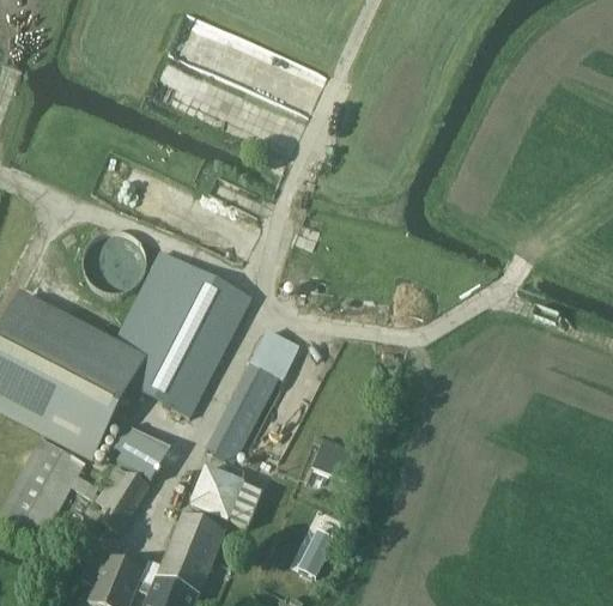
[(139,268),(140,262),(138,253),(135,247),(132,243),(127,240),(123,237),(114,235),(107,235),(102,236),(96,238),(92,242),(87,246),(85,252),(83,256),(83,262),(83,267),(85,273),(87,279),(91,283),(96,288),(99,289),(105,291),(110,291),(117,291),(122,289),(126,288),(132,283),(135,278),(138,273),(139,268)]
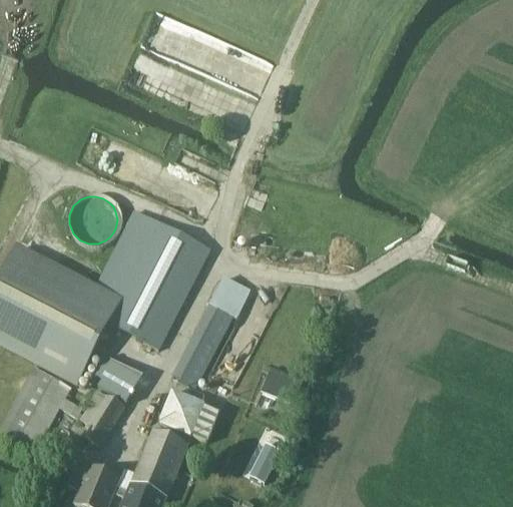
[(210,248),(136,209),(95,286),(22,246),(0,286),(0,342),(74,383),(111,316),(159,342),(210,248)]
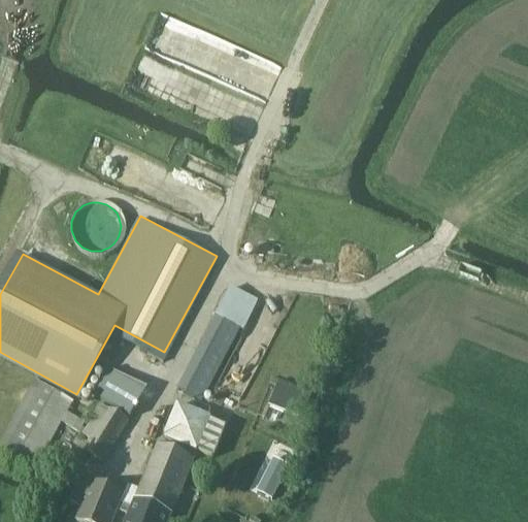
[(258,246),(274,249),(275,240),(260,237),(258,246)]
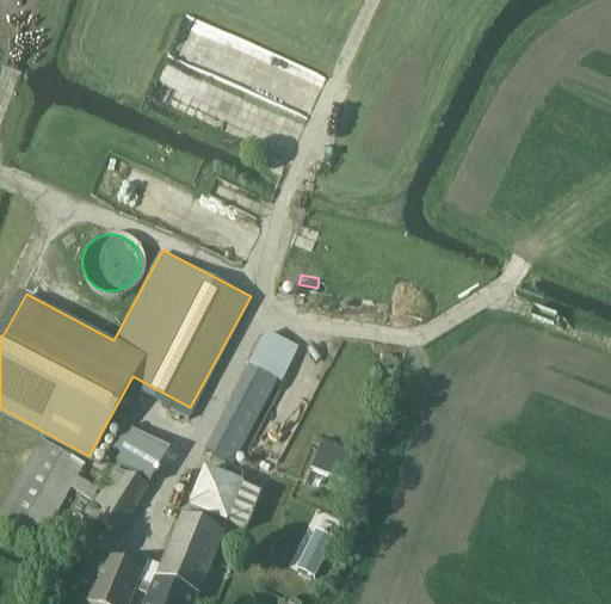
[(329,312),(384,320),(388,296),(333,288),(329,312)]
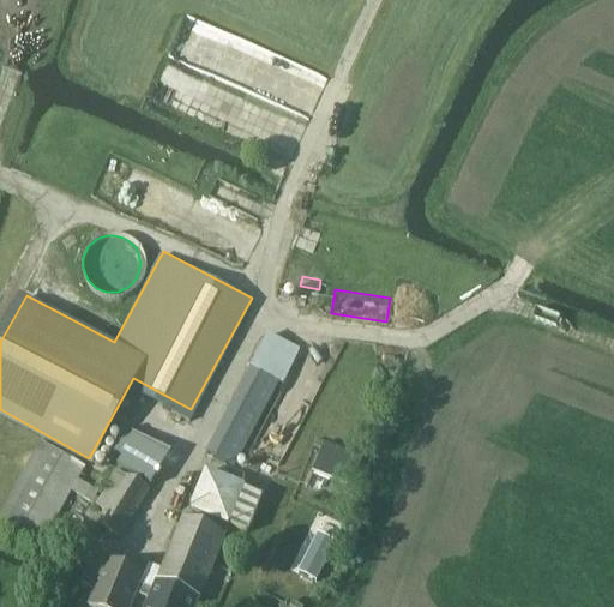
[(266,329),(208,448),(234,461),(277,374),(284,378),(301,346),(266,329)]
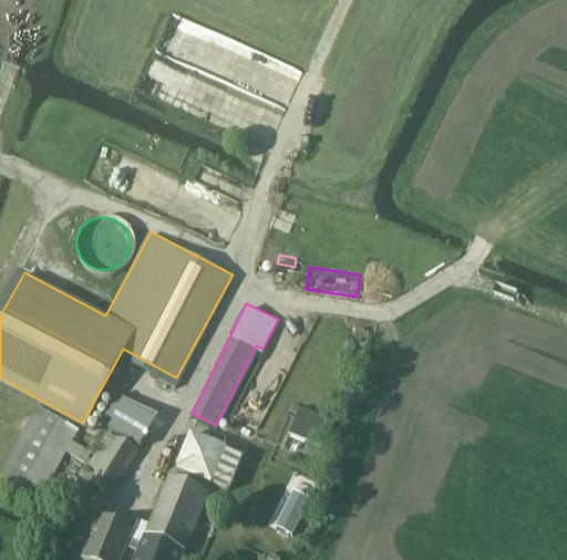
[(156,414),(119,391),(101,420),(140,443),(156,414)]
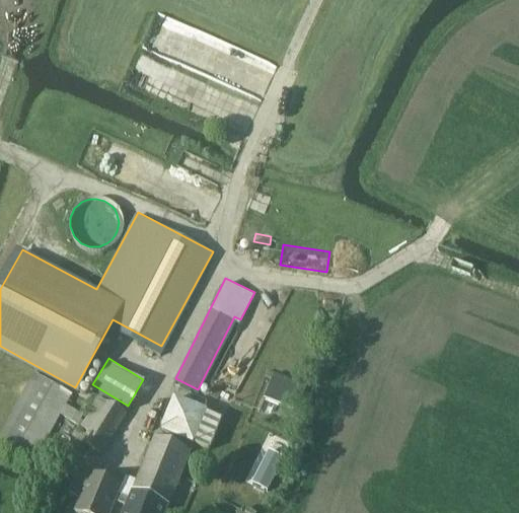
[(35,370),(0,431),(0,435),(35,455),(72,391),(35,370)]
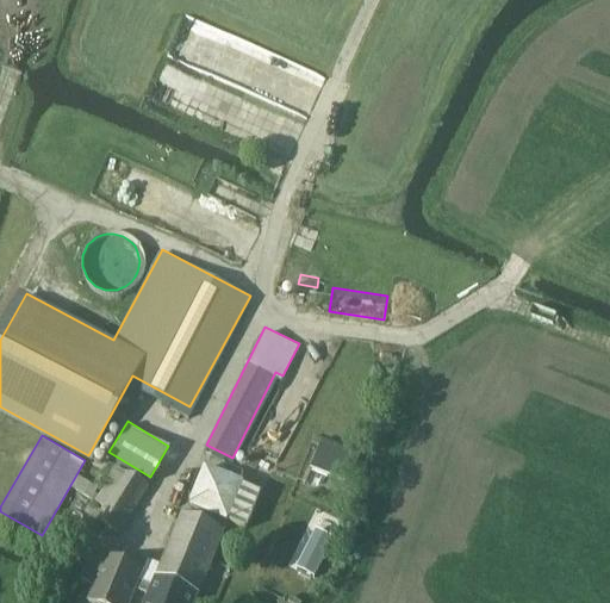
[(348,478),(359,449),(323,435),(311,464),(348,478)]
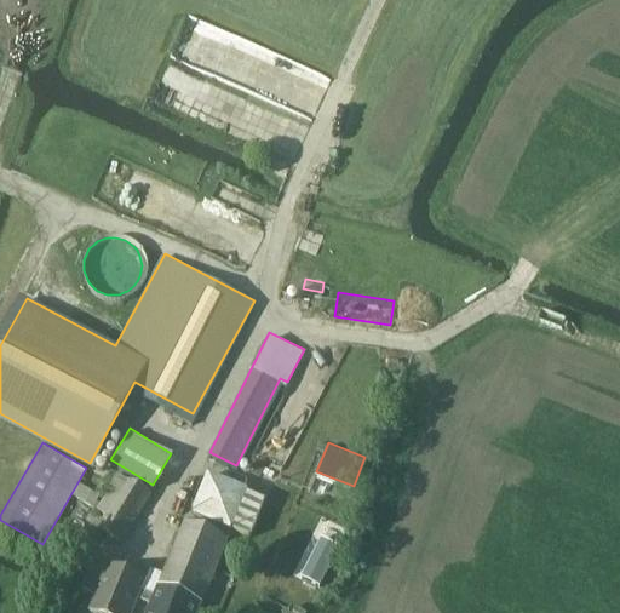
[(367,465),(362,479),(368,481),(373,468),(367,465)]
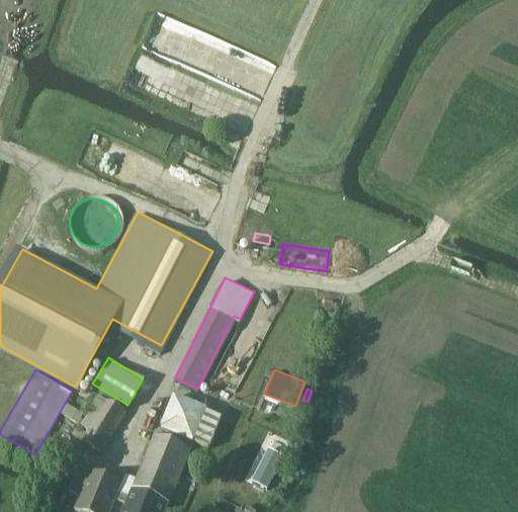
[(84,437),(102,448),(127,409),(99,392),(80,423),(89,428),(84,437)]
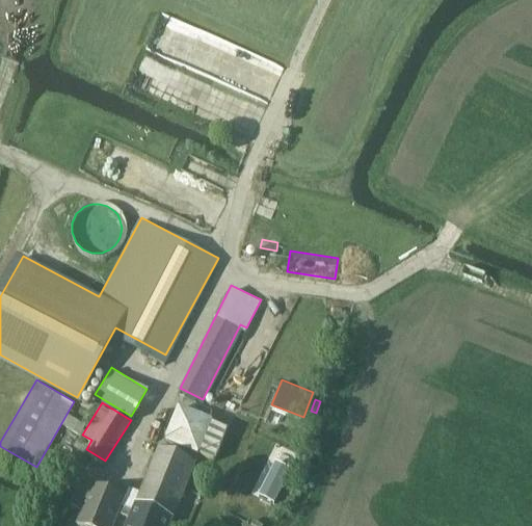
[(200,450),(213,456),(225,425),(212,419),(213,418),(179,403),(164,438),(200,451),(200,450)]
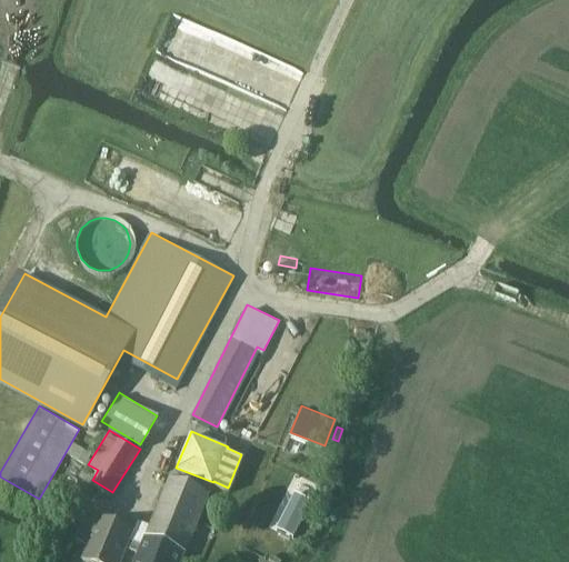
[(310,467),(321,471),(325,463),(313,459),(310,467)]
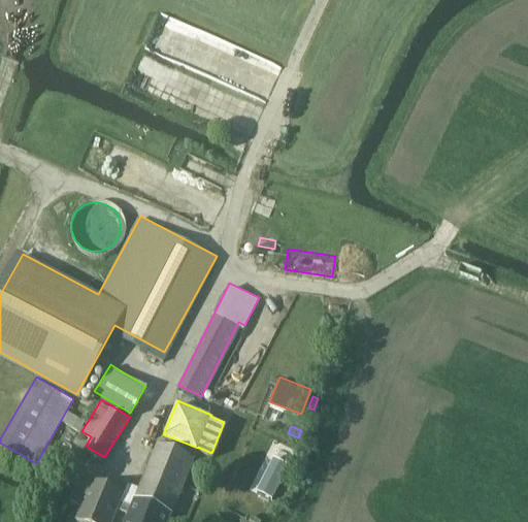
[(157,439),(138,485),(128,480),(124,490),(117,507),(127,512),(123,521),(166,521),(194,455),(157,439)]
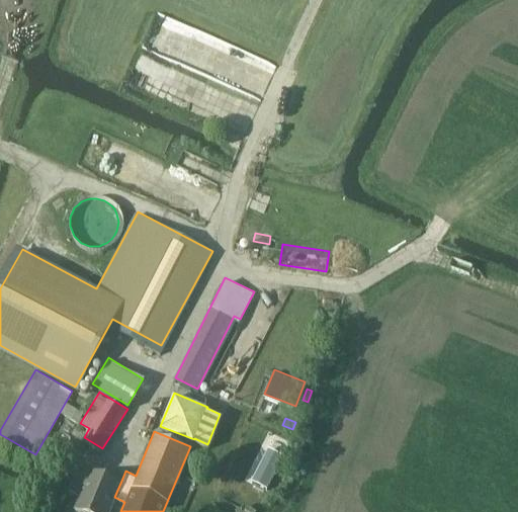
[(74,506),(88,511),(108,511),(114,497),(121,481),(78,463),(68,488),(79,492),(74,506)]
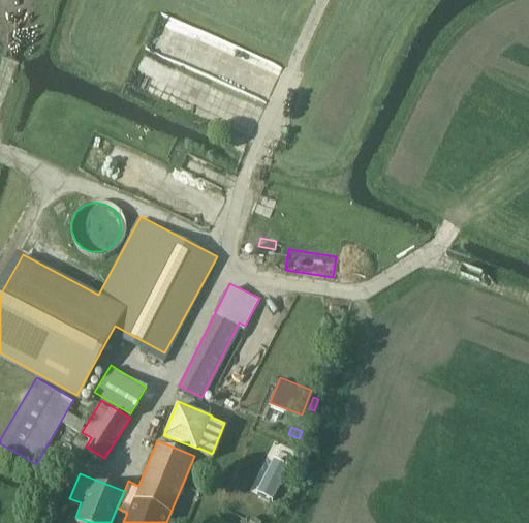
[(271,486),(261,483),(251,508),(260,512),(271,486)]
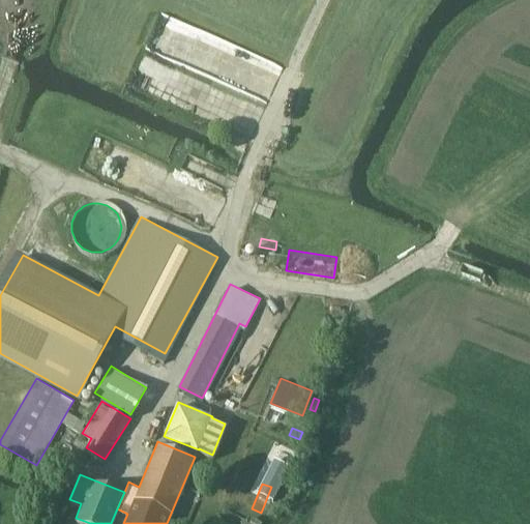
[(246,523),(257,523),(258,523),(260,523),(263,520),(254,514),(246,523)]
